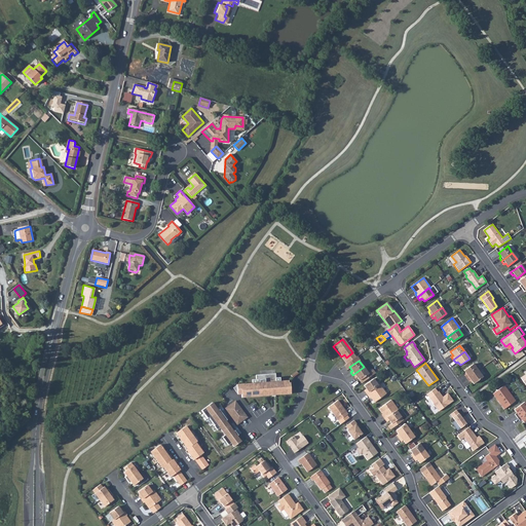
[(467,378),(478,370),(473,364),(463,370),(466,374),(464,375),(467,378)]
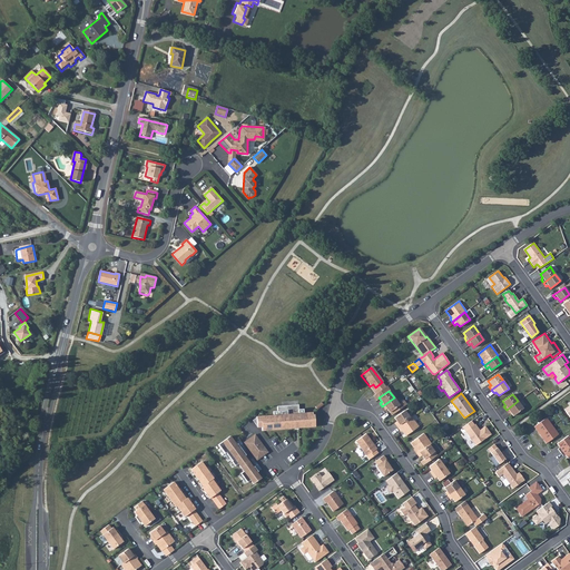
[(394,397),(382,406),(385,410),(386,409),(390,412),(400,405),(394,397)]
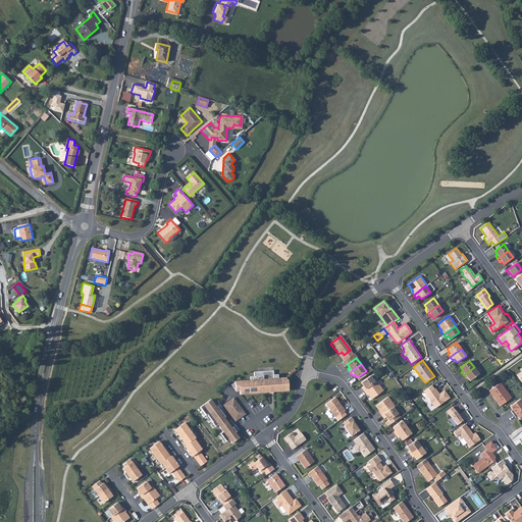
[(470,380),(479,374),(474,367),(464,375),(466,378),(467,377),(470,380)]
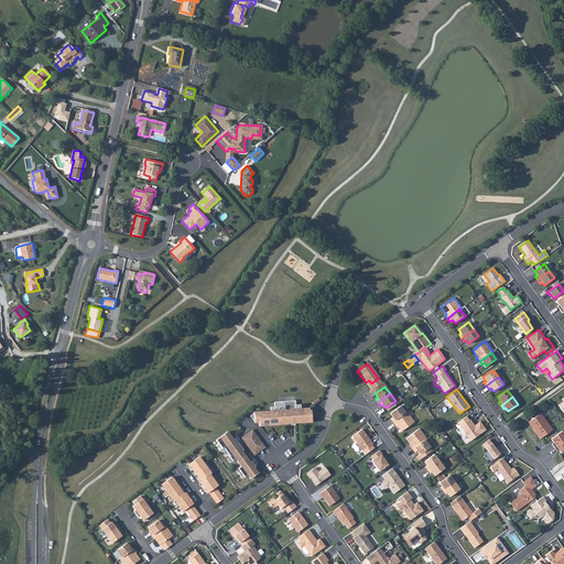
[(296,404),(296,400),(274,401),(275,407),(271,407),(271,410),(255,412),(255,422),(259,422),(260,425),(313,422),(312,409),(310,410),(310,408),(301,408),(301,404),(296,404)]
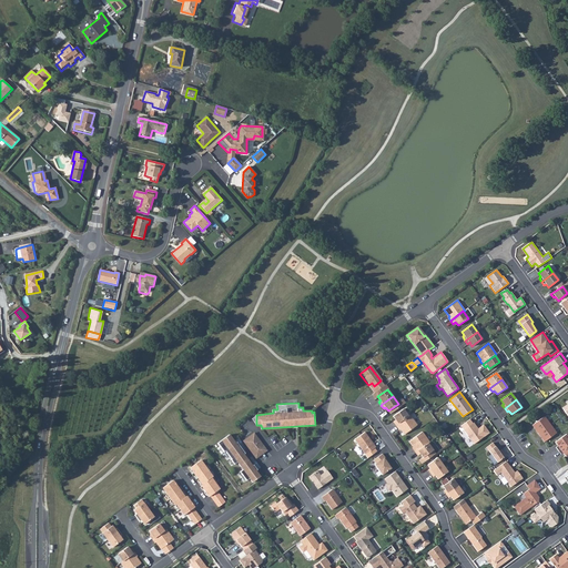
[(393,422),(396,425),(408,416),(403,408),(393,416),(395,419),(393,422)]
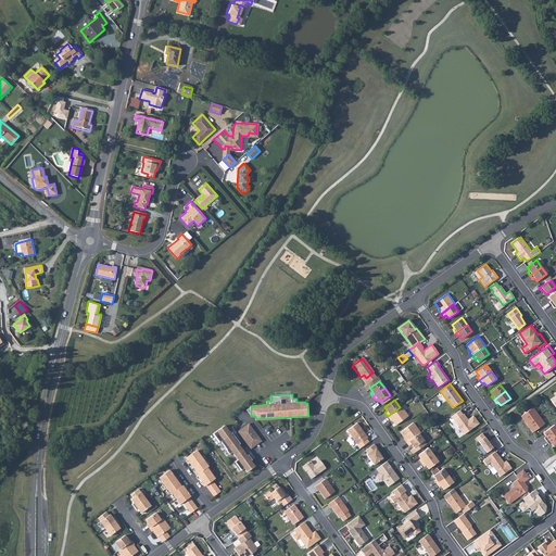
[(400,407),(388,416),(390,419),(391,418),(395,426),(408,416),(401,406),(400,407)]
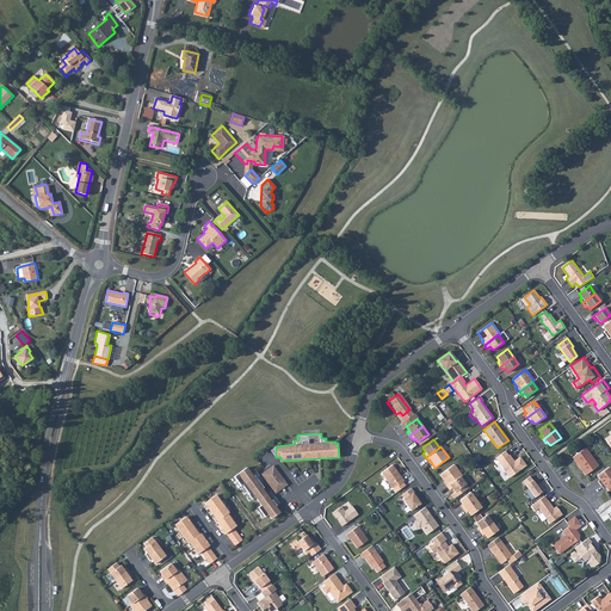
[(586,448),(573,457),(579,467),(592,456),(586,448)]
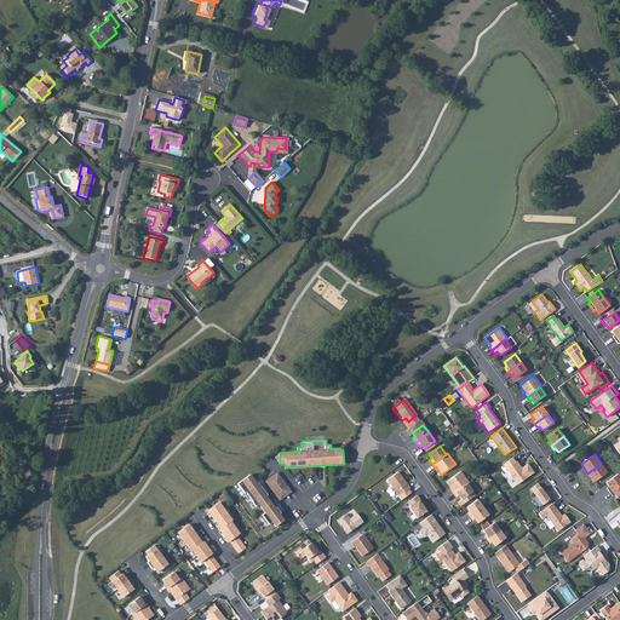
[(506,469),(517,484),(534,472),(528,464),(522,468),(517,461),(506,469)]
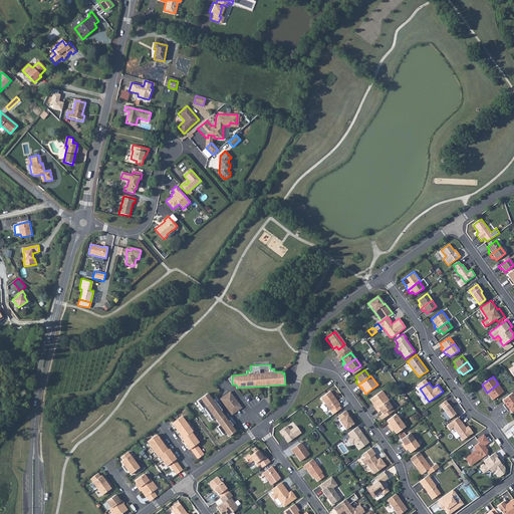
[(498,383),(487,393),(492,400),(504,392),(498,383)]
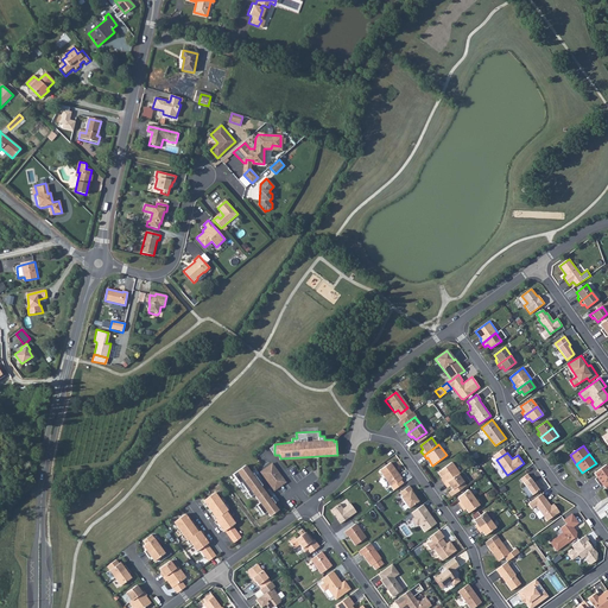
[(401,479),(391,462),(379,470),(391,487),(401,479)]
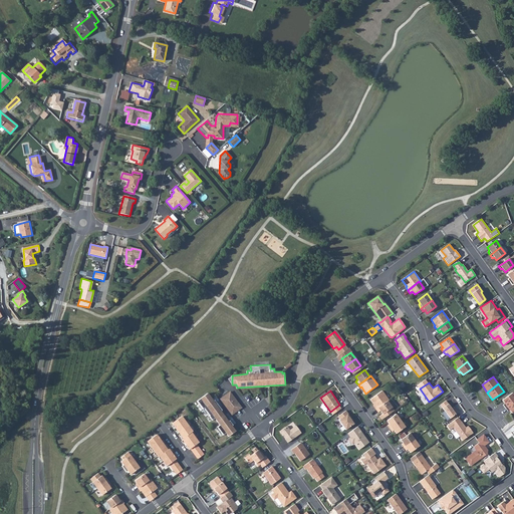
[(373,406),(375,410),(388,401),(389,400),(381,391),(370,399),(374,406),(373,406)]
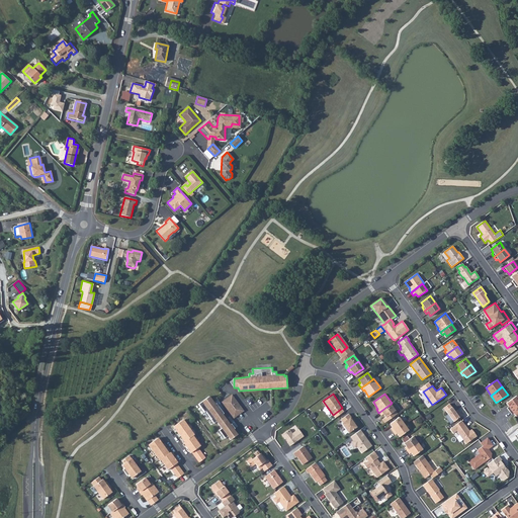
[(233,396),(223,403),(234,419),(244,412),(233,396)]
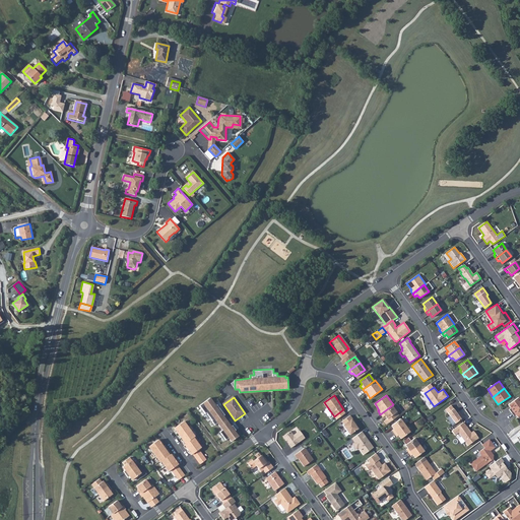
[(519,397),(508,405),(518,418),(519,415),(519,397)]
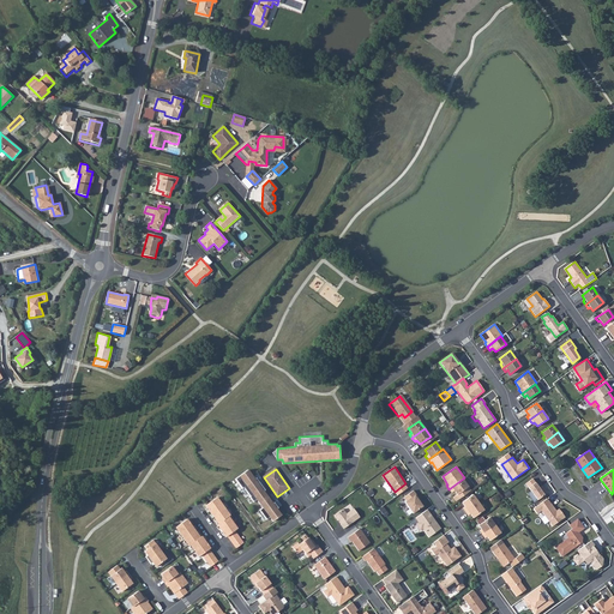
[(272,503),(264,492),(265,491),(263,488),(258,480),(256,481),(248,470),(236,480),(241,487),(240,488),(241,491),(242,489),(244,491),(245,489),(251,497),(248,499),(250,500),(251,499),(253,503),(257,500),(263,507),(259,510),(262,512),(259,513),(262,517),(264,516),(266,519),(269,517),(272,521),(281,515),(276,509),(277,509),(274,501),(272,503)]
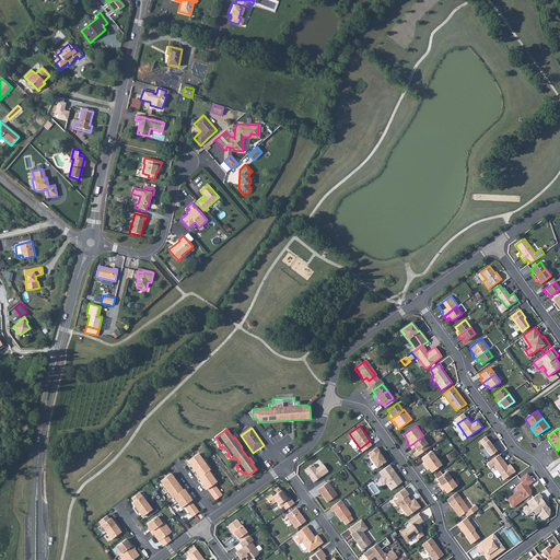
[(422,436),(409,446),(412,450),(415,447),(417,451),(427,444),(422,436)]
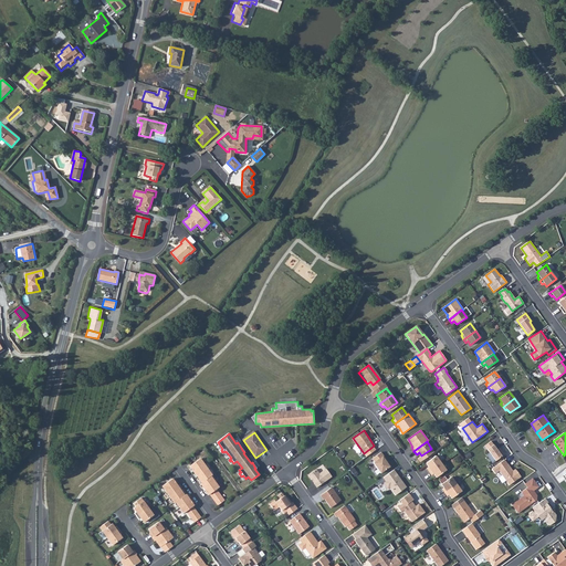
[(498,449),(491,441),(484,446),(495,461),(504,454),(500,448),(498,449)]
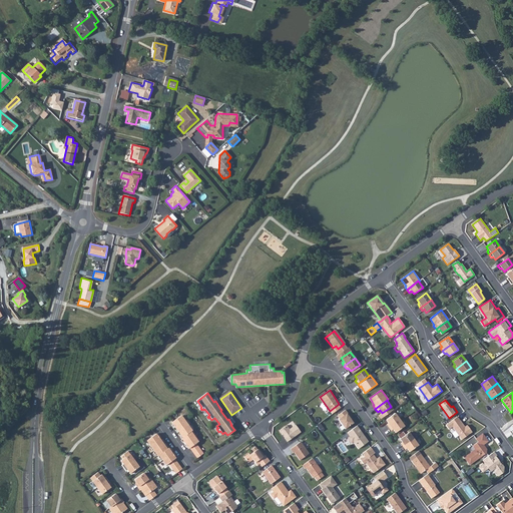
[(350,416),(345,410),(337,416),(340,419),(338,420),(345,429),(353,423),(349,417),(350,416)]
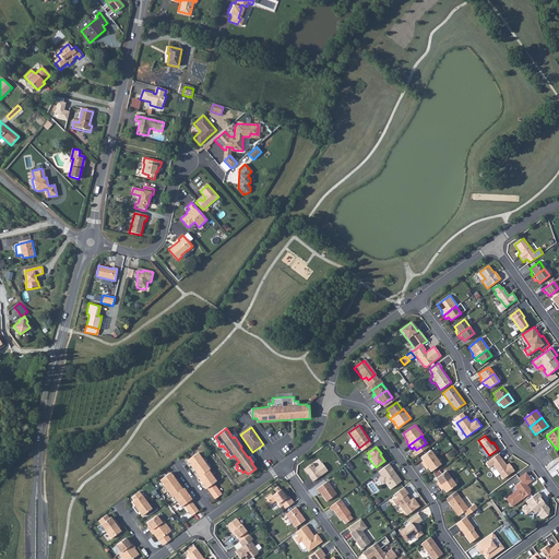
[(421,462),(424,465),(436,458),(430,450),(420,458),(424,461),(421,462)]
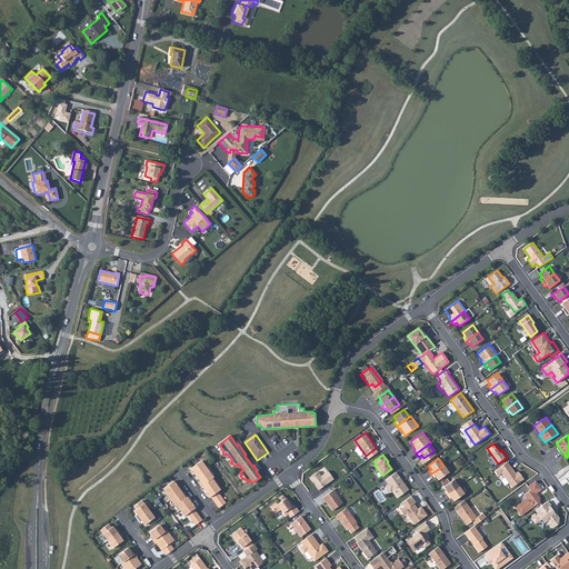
[(210,497),(219,508),(226,503),(217,491),(220,490),(211,479),(213,478),(201,461),(190,469),(202,486),(201,487),(209,498),(210,497)]
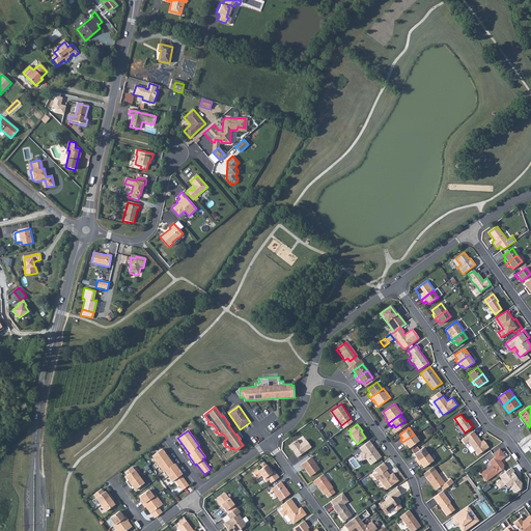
[(468,442),(478,455),(488,447),(483,440),(481,442),(474,431),(462,440),(465,444),(468,442)]
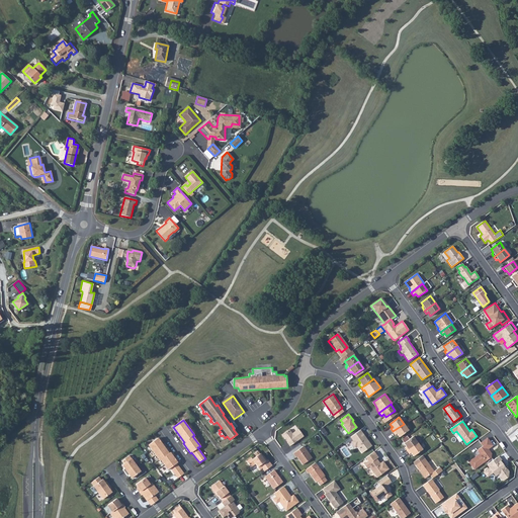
[(404,424),(393,431),(395,435),(397,433),(399,437),(408,430),(404,424)]
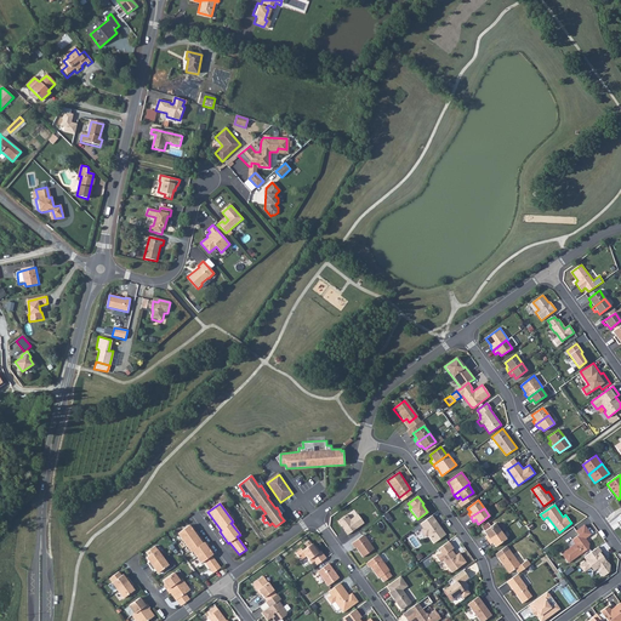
[(337,520),(347,535),(364,523),(358,514),(349,519),(347,514),(337,520)]
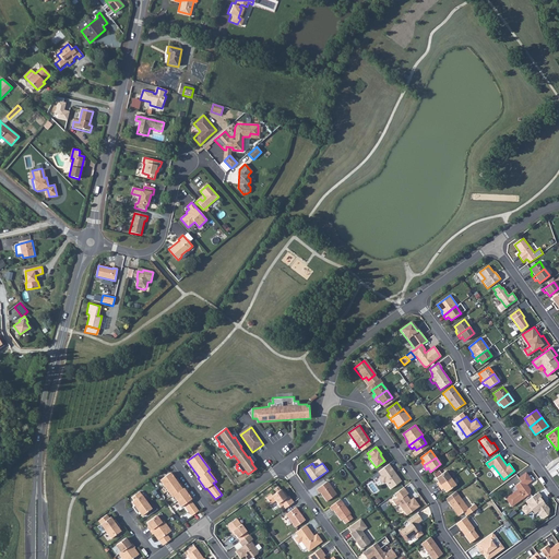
[(392,468),(389,464),(378,472),(380,475),(379,477),(382,483),(384,482),(391,489),(401,482),(395,473),(393,474),(390,470),(392,468)]
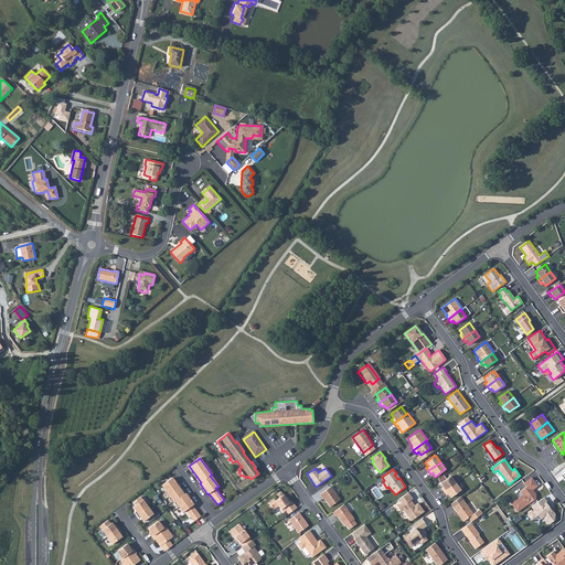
[(441,488),(444,492),(456,482),(450,476),(440,482),(444,487),(441,488)]
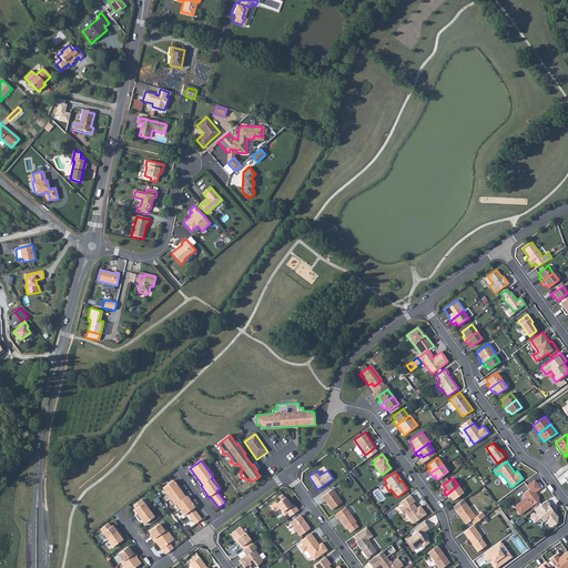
[(194,524),(201,519),(193,508),(194,507),(186,496),(185,497),(173,480),(162,488),(174,505),(175,504),(184,515),(186,513),(194,524)]
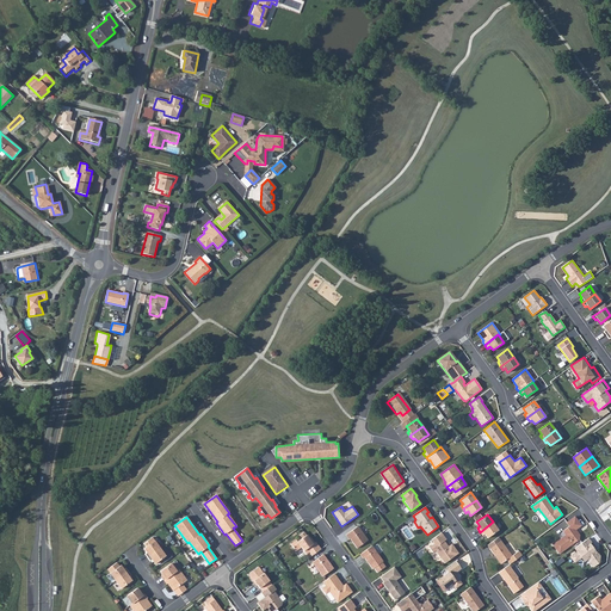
[(581,525),(574,517),(566,523),(569,526),(562,531),(566,535),(553,544),(559,554),(579,539),(579,535),(575,530),(581,525)]
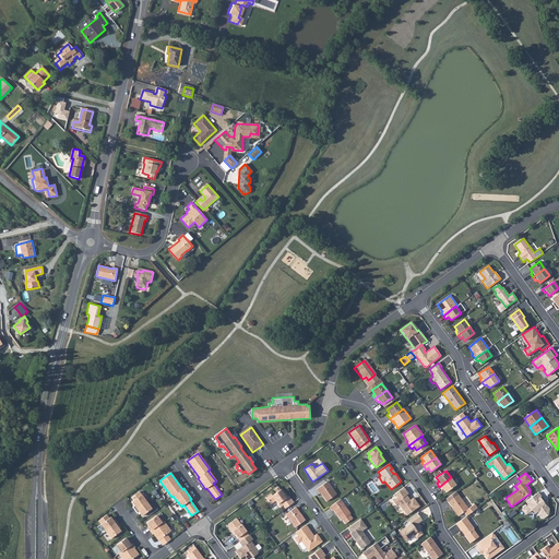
[(451,477),(439,487),(441,490),(443,488),(447,491),(456,485),(451,477)]
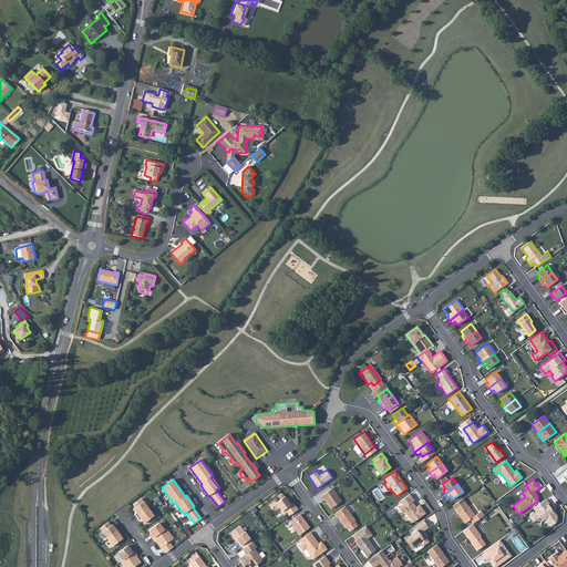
[(341,501),(332,488),(320,496),(323,501),(325,500),(331,508),(341,501)]
